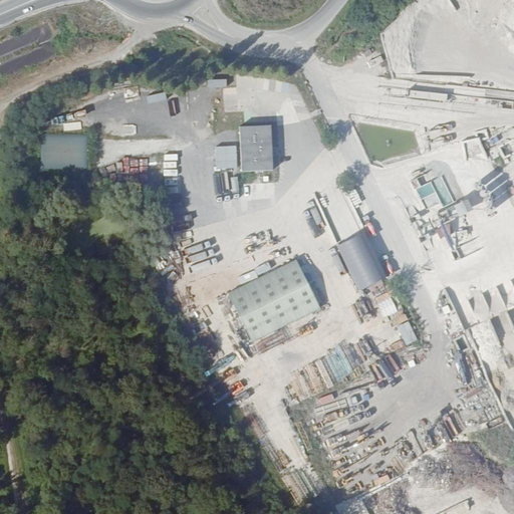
[(410,90),(409,97),(422,99),(446,102),(447,96),(410,90)]
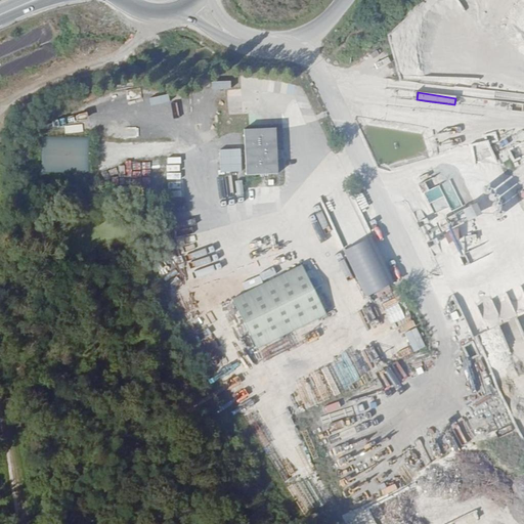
[(227,95),(227,108),(241,108),(241,95),(227,95)]
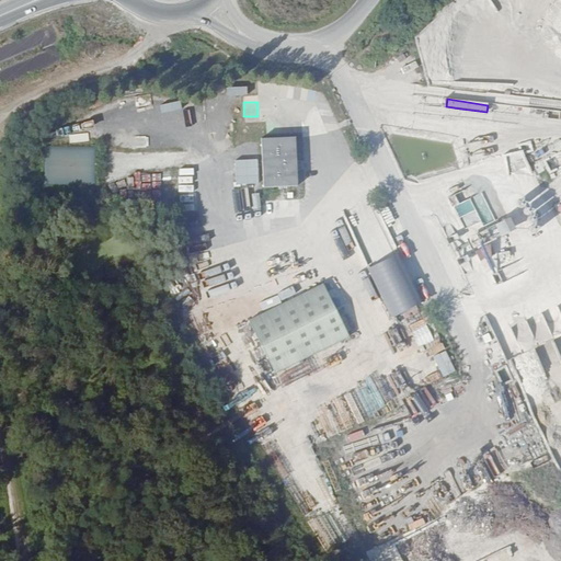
[(287,132),(258,135),(264,210),(295,209),(287,132)]
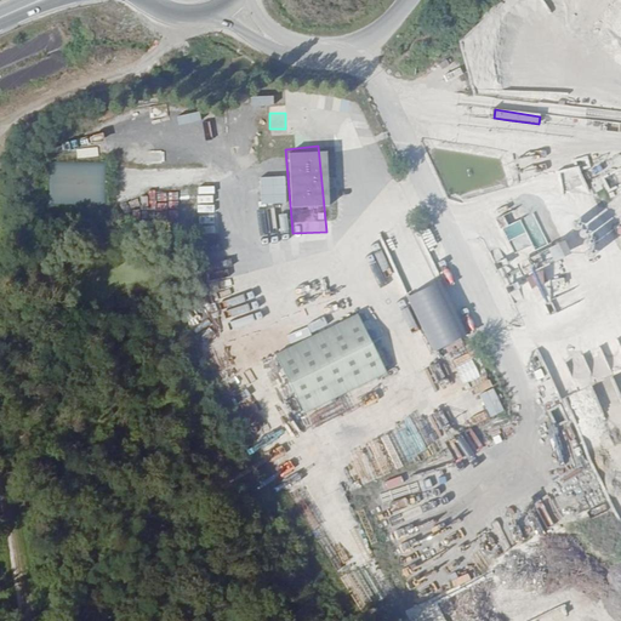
[(144,149),(144,165),(165,164),(164,148),(144,149)]
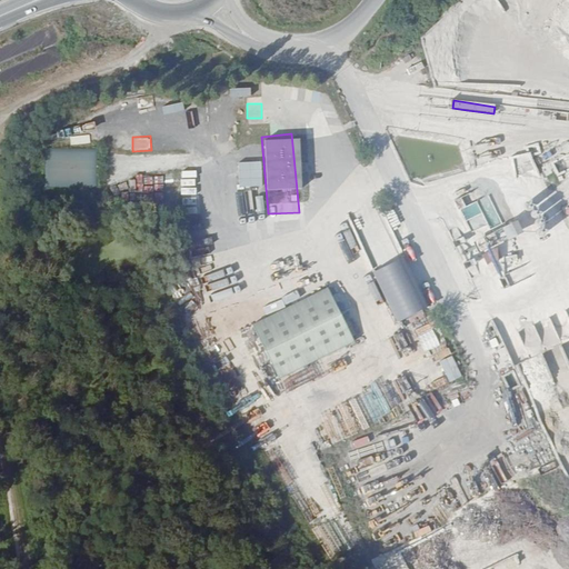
[(113,141),(115,149),(131,147),(131,139),(113,141)]
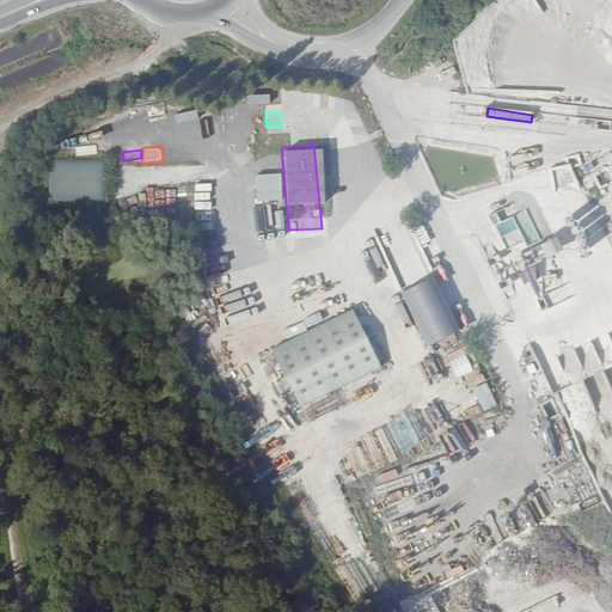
[(586,157),(594,175),(600,172),(611,199),(611,181),(598,151),(586,157)]
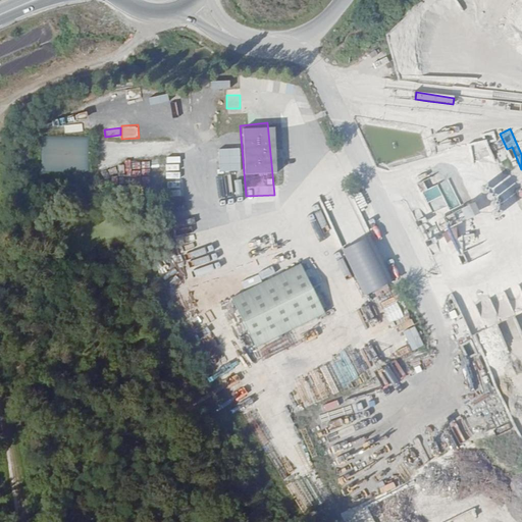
[(90,171),(90,136),(41,136),(41,171),(90,171)]
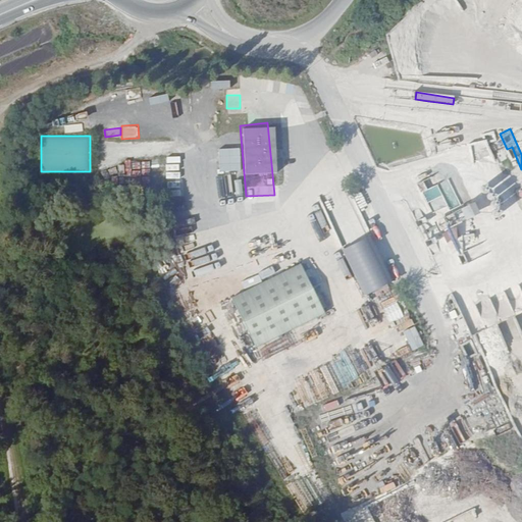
[(500,161),(508,158),(504,148),(496,151),(500,161)]
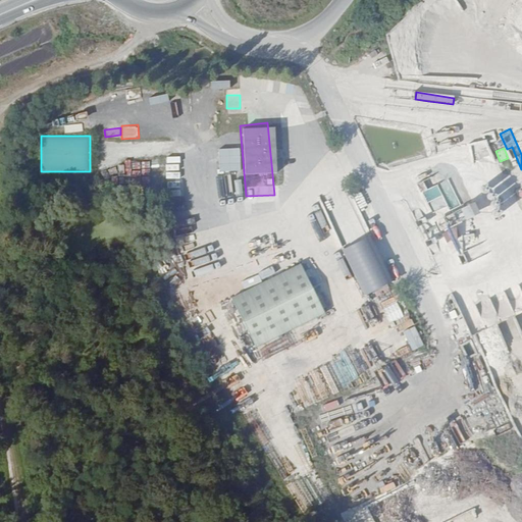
[(150,169),(150,161),(129,162),(131,170),(150,169)]
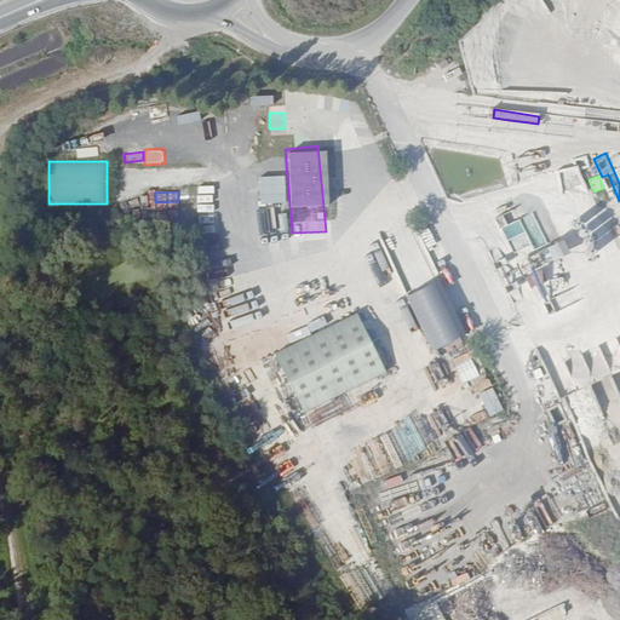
[(551,246),(533,253),(515,210),(499,217),(530,290),(545,282),(538,265),(556,257),(551,246)]
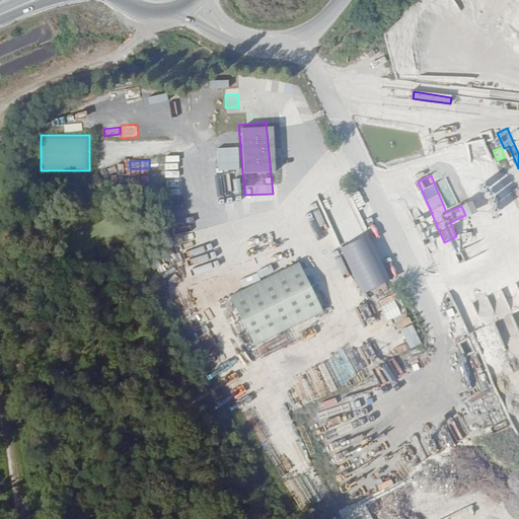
[(474,199),(461,204),(466,216),(479,210),(474,199)]
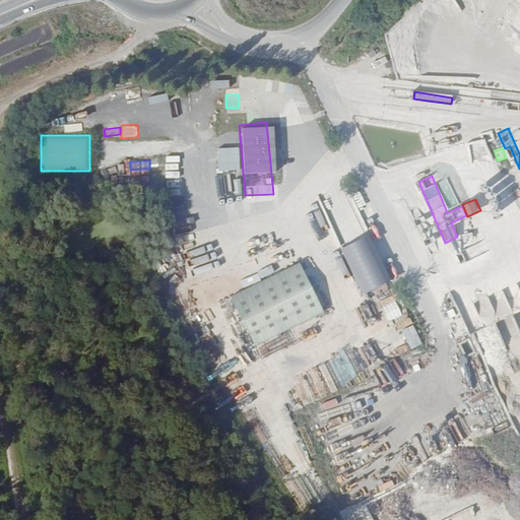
[(333,228),(360,217),(355,205),(328,216),(333,228)]
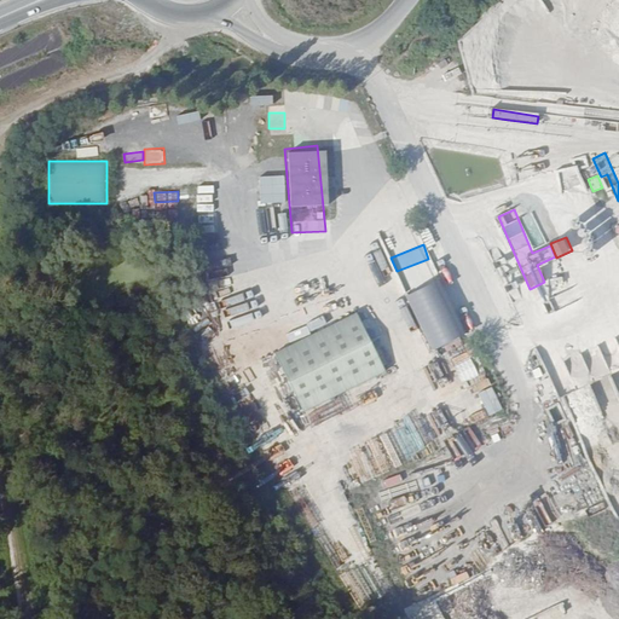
[(548,278),(550,289),(570,285),(568,275),(548,278)]
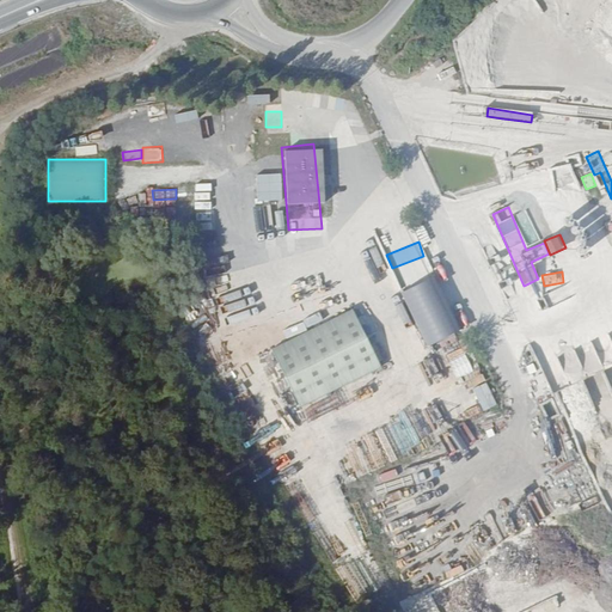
[(463,329),(436,274),(402,291),(428,346),(463,329)]
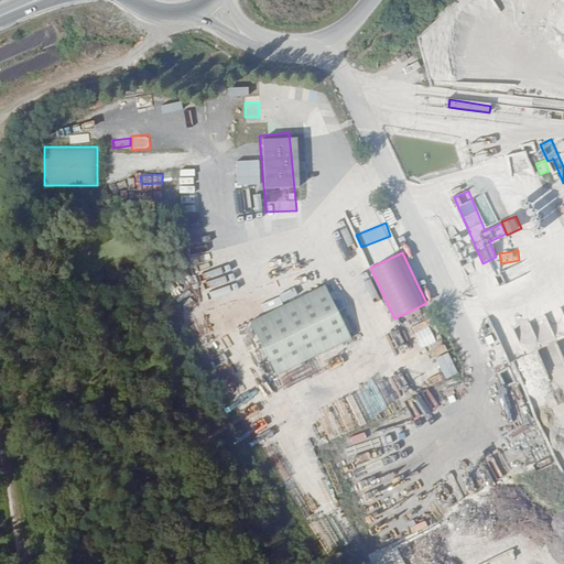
[(499,280),(524,271),(522,263),(497,272),(499,280)]
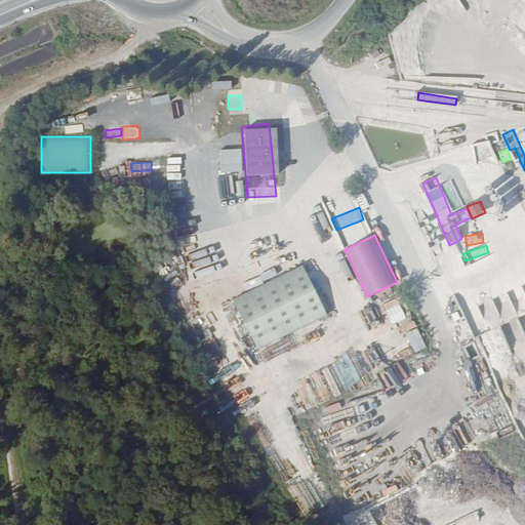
[(299,268),(231,300),(253,347),(322,315),(299,268)]
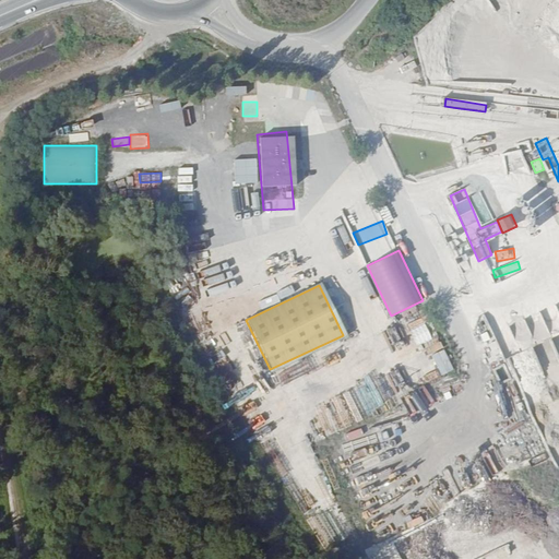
[(411,330),(418,345),(433,339),(426,322),(411,330)]
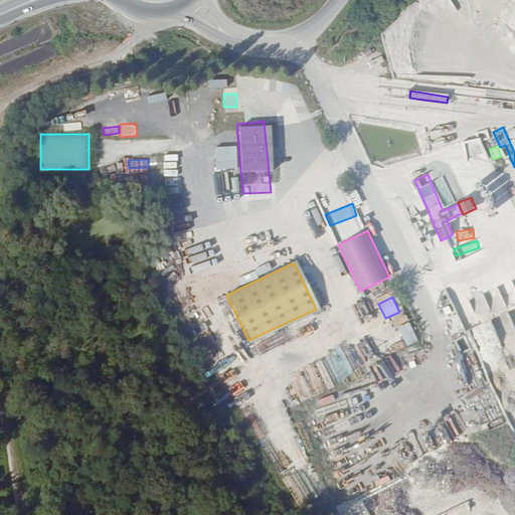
[(398,326),(406,346),(418,341),(410,321),(398,326)]
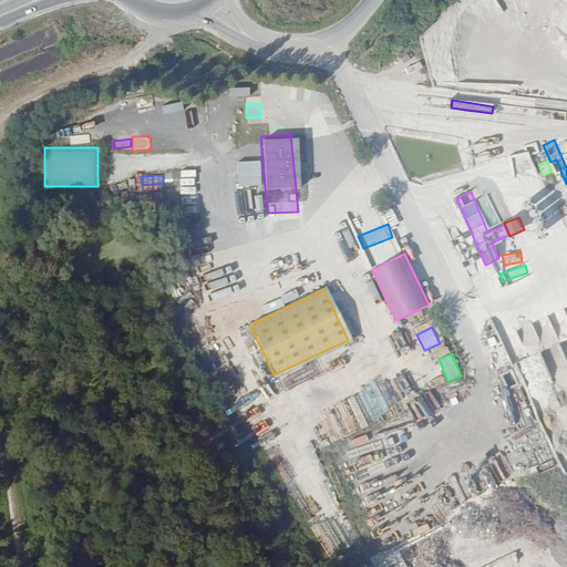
[(431,380),(433,387),(445,382),(443,375),(431,380)]
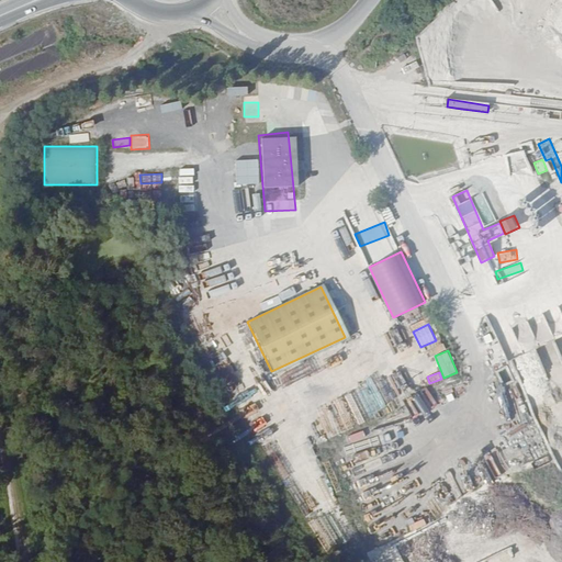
[(369,394),(377,392),(372,377),(364,379),(369,394)]
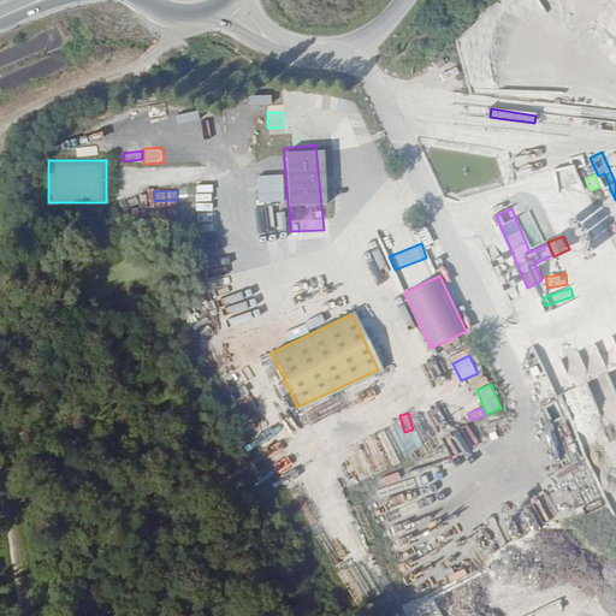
[(332,433),(343,444),(350,437),(339,426),(332,433)]
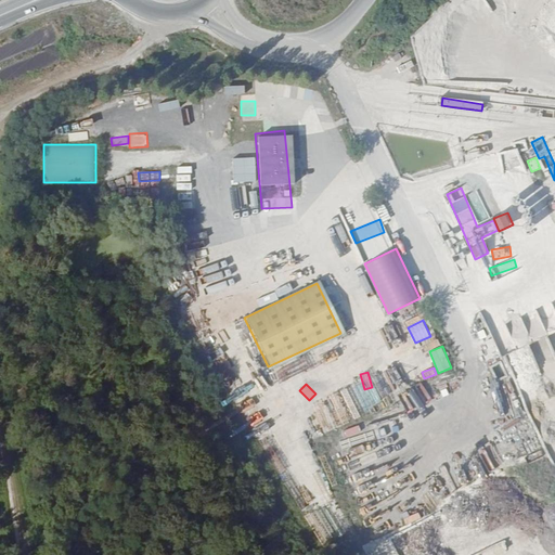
[(324,396),(311,407),(321,418),(334,409),(324,396)]
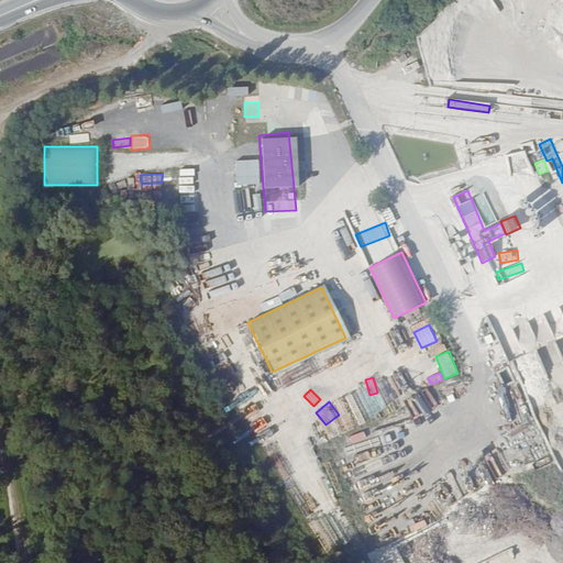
[(317,516),(324,512),(317,498),(309,503),(317,516)]
